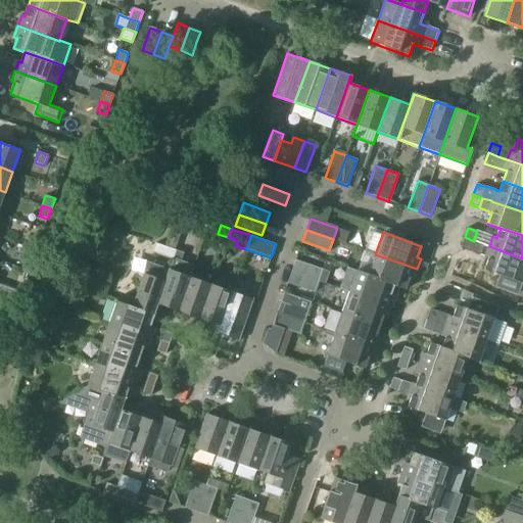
[(40,240),(31,237),(28,247),(37,250),(40,240)]
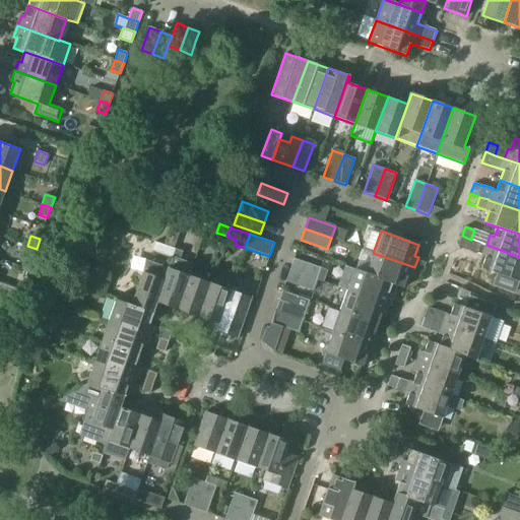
[(515,294),(519,281),(519,279),(519,257),(486,245),(471,240),(462,236),(458,247),(485,256),(481,267),(498,273),(494,285),(515,294)]
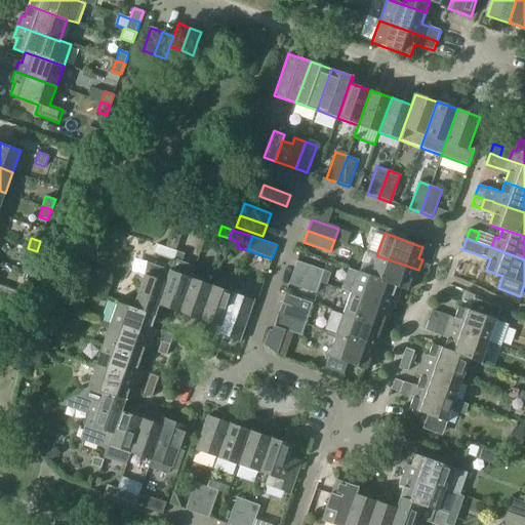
[(156,244),(153,253),(163,256),(166,247),(156,244)]
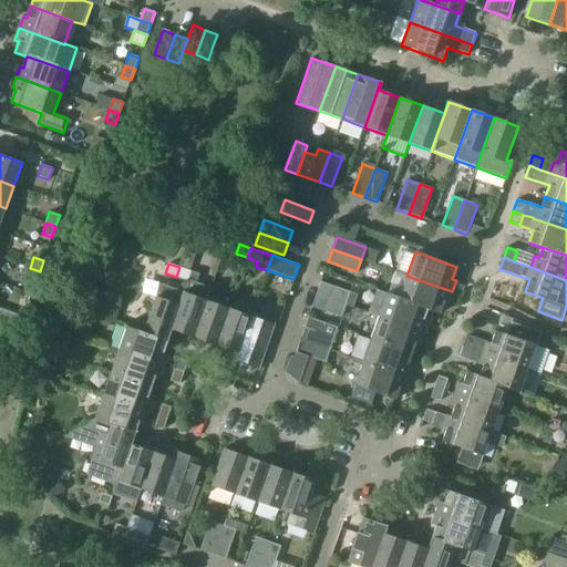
[(184,292),(171,329),(172,329),(194,337),(206,300),(210,287),(196,282),(199,274),(179,267),(176,277),(188,281),(185,292),(184,292)]
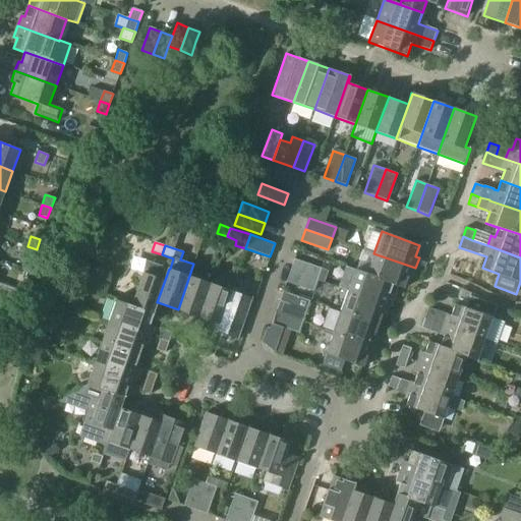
[(37,249),(27,246),(24,256),(34,259),(37,249)]
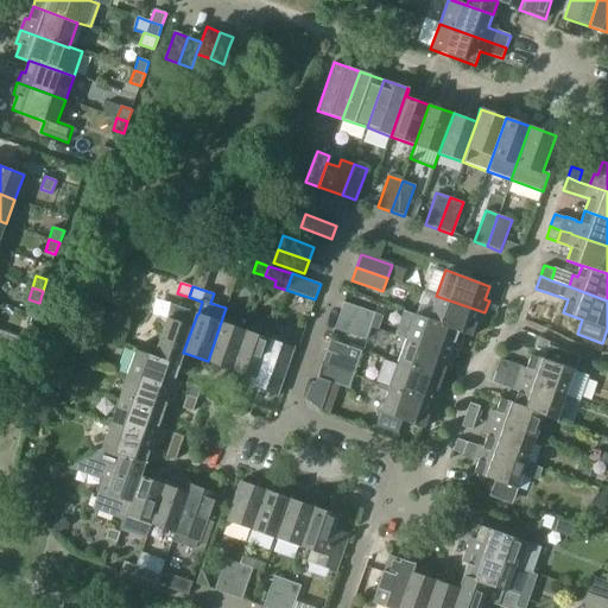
[(428,320),(460,330),(458,333),(472,336),(476,323),(481,324),(485,312),(436,296),(428,318),(428,320)]
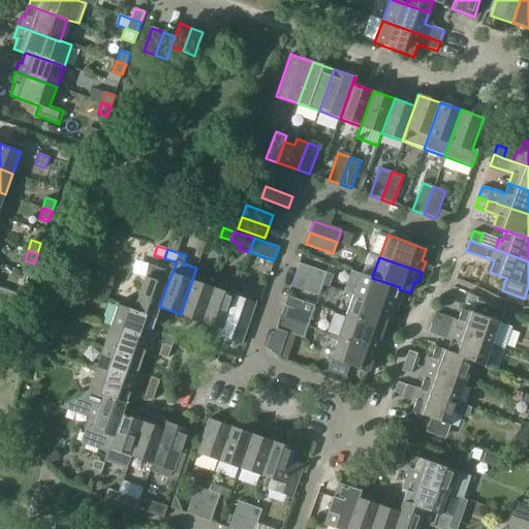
[(327,273),(300,263),(296,274),(322,284),(327,273)]
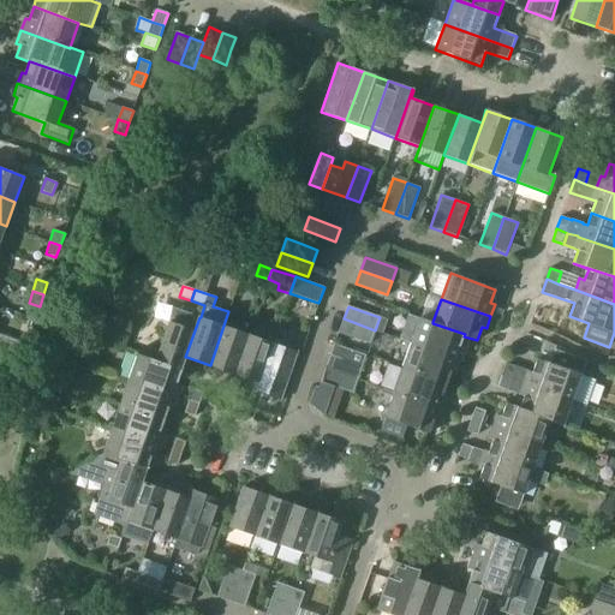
[(155,362),(138,356),(137,357),(181,371),(186,357),(185,357),(199,317),(173,308),(155,362)]
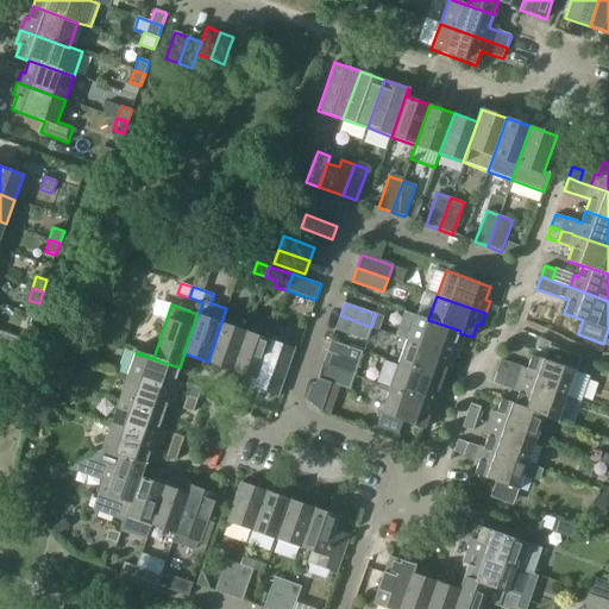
[(396,336),(407,339),(452,356),(456,357),(460,345),(456,344),(459,333),(460,331),(428,320),(405,312),(396,336)]
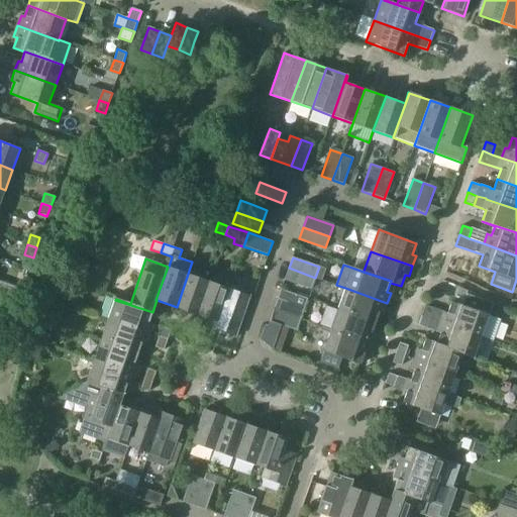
[(285,280),(311,289),(315,278),(289,268),(285,280)]
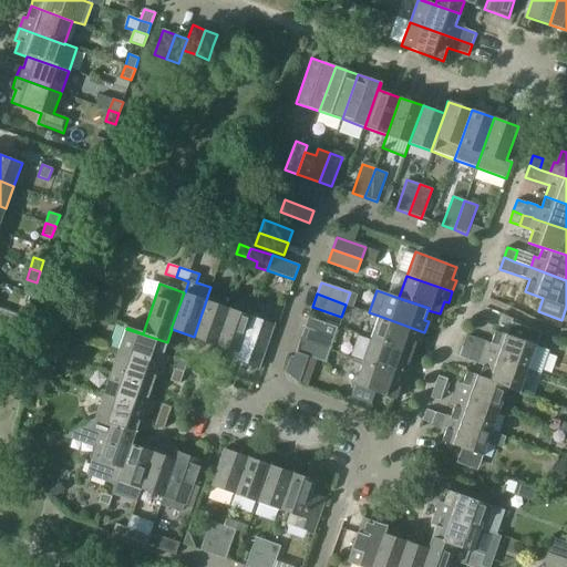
[(206,300),(194,337),(216,344),(229,308),(206,300)]
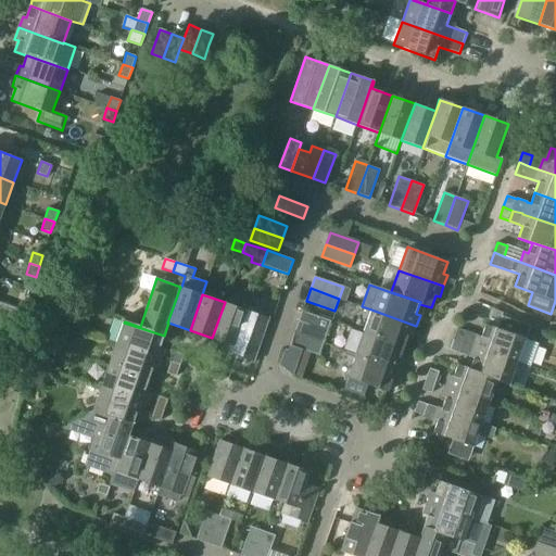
[(0,301),(0,314),(13,318),(17,308),(0,301)]
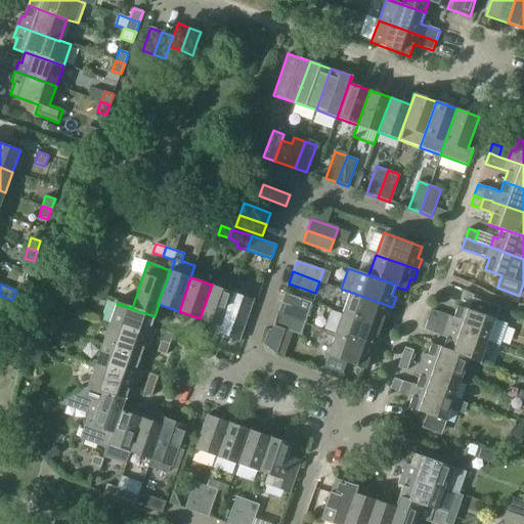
[(200,318),(219,325),(217,334),(231,292),(212,285),(200,318)]
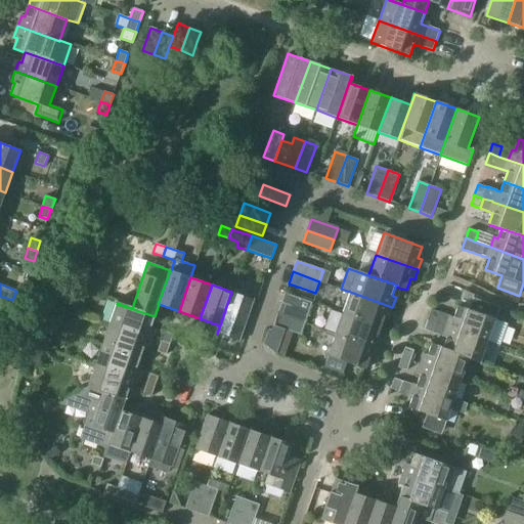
[(241,342),(255,300),(231,292),(217,334),(241,342)]
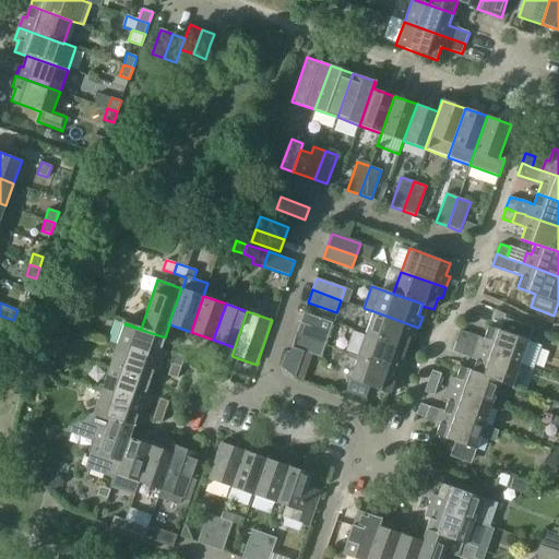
[(418,328),(415,326),(373,311),(366,334),(406,349),(411,337),(414,339),(418,328)]
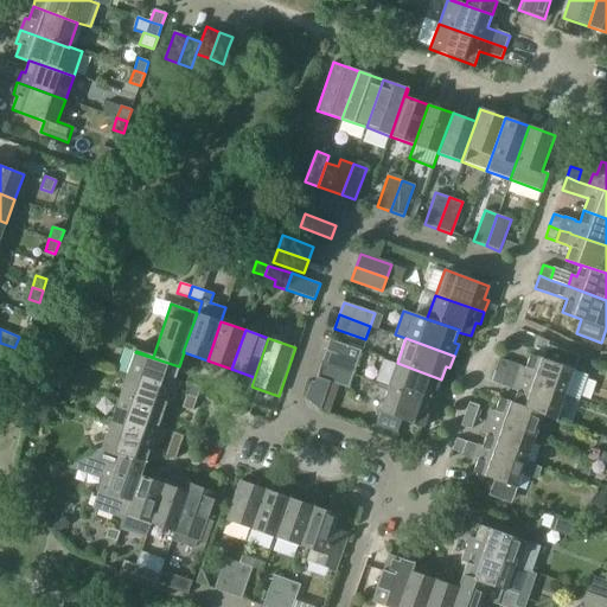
[(328,345),(326,351),(321,364),(352,375),(362,350),(331,339),(328,345)]
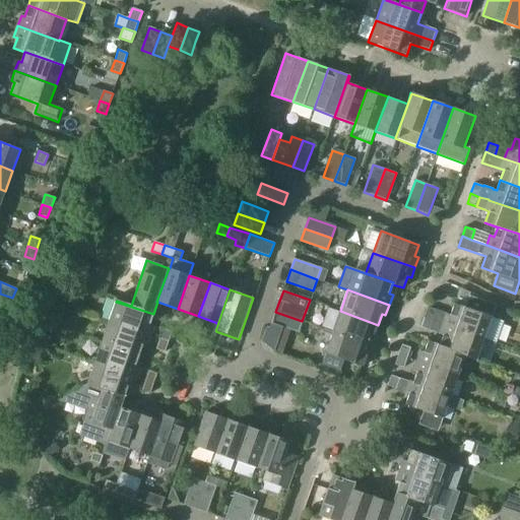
[(429,308),(425,319),(434,321),(443,324),(484,339),(495,343),(503,321),(493,317),(497,305),(470,296),(466,307),(455,303),(450,315),(429,308)]
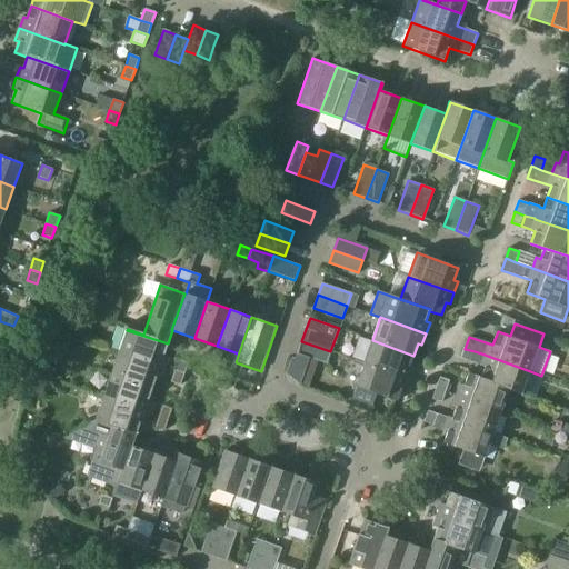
[(168,343),(127,330),(119,351),(165,367),(168,356),(165,355),(168,343)]
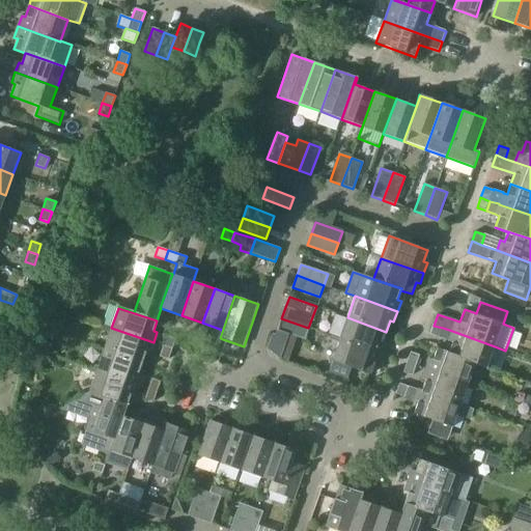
[(386,332),(347,317),(340,339),(382,355),(386,343),(383,341),(386,332)]
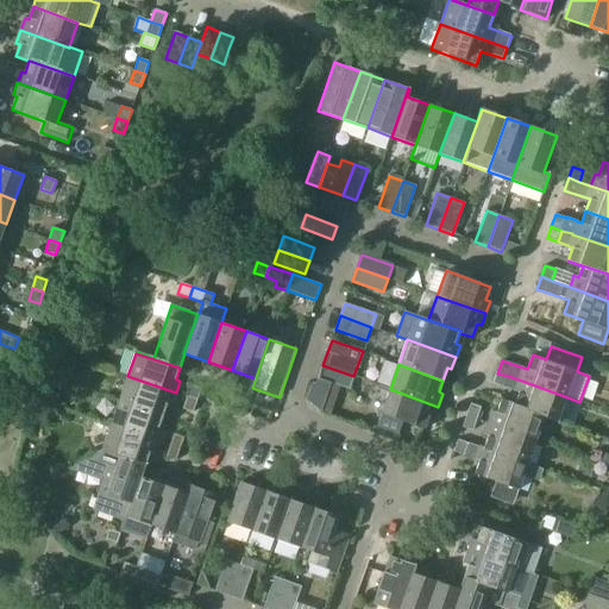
[(322,365),(320,374),(318,378),(349,389),(353,376),(322,365)]
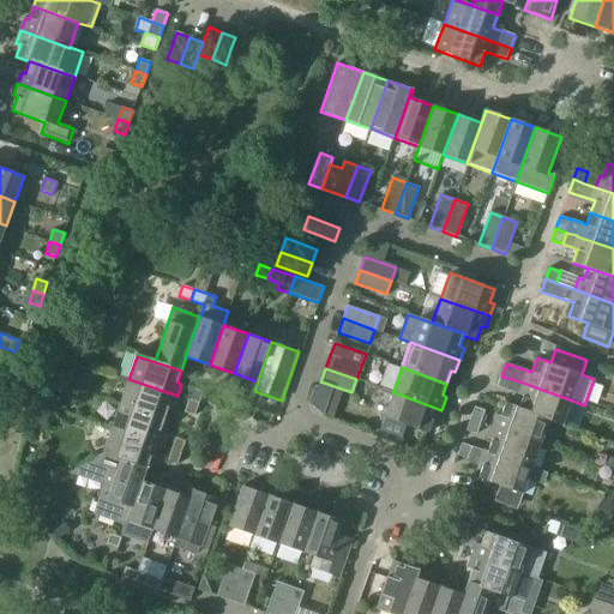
[(498,387),(509,391),(512,379),(501,377),(498,387)]
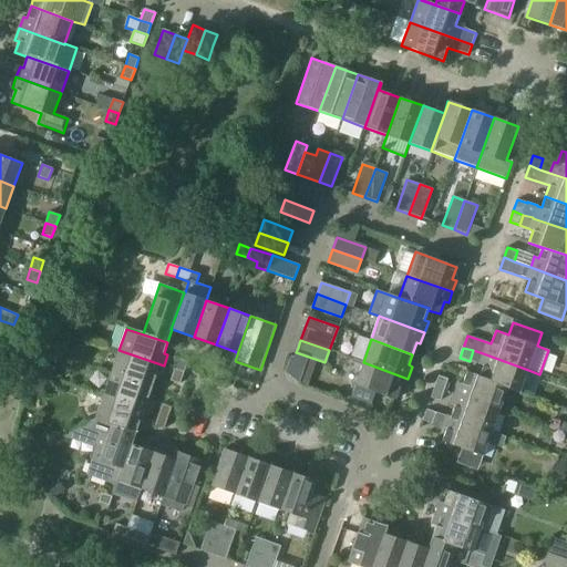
[(164,366),(119,350),(111,373),(152,388),(156,375),(160,378),(164,366)]
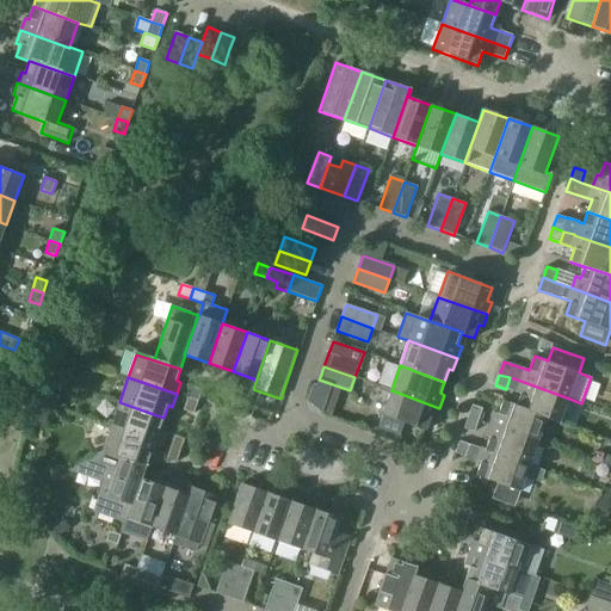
[(503,401),(503,402),(548,419),(560,424),(569,399),(520,381),(510,377),(506,389),(517,393),(520,394),(517,406),(503,401)]
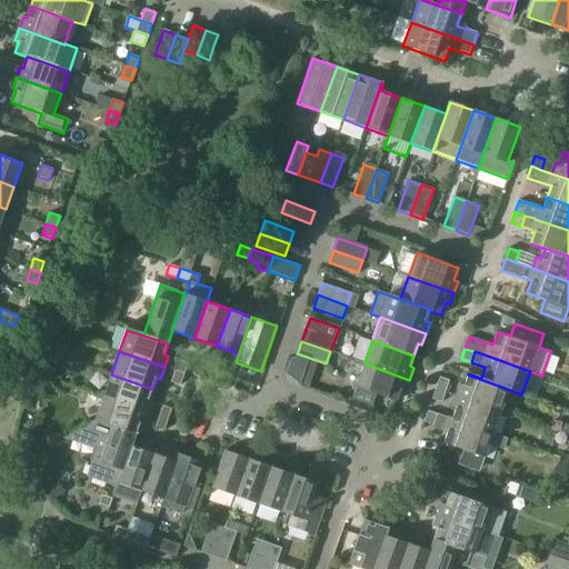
[(188,363),(179,360),(175,371),(185,375),(188,363)]
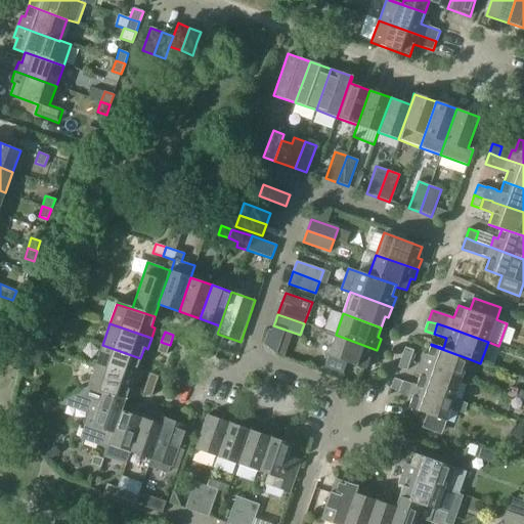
[(343,373),(346,362),(365,369),(369,358),(374,360),(377,350),(336,335),(324,366),(343,373)]
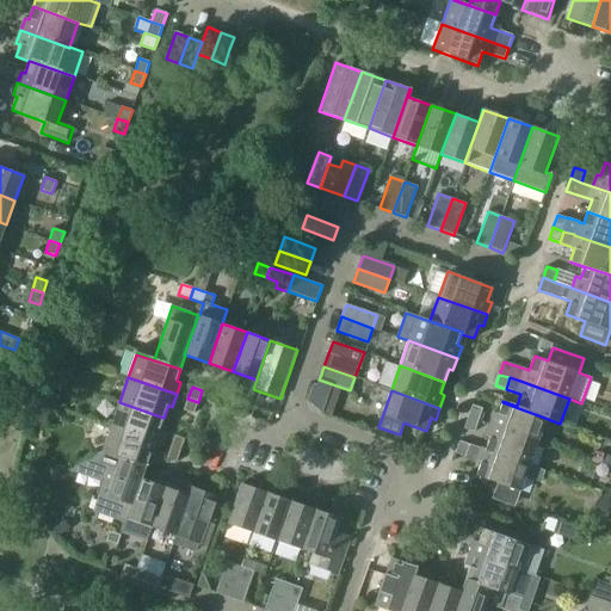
[(198,402),(187,399),(184,411),(193,414),(198,402)]
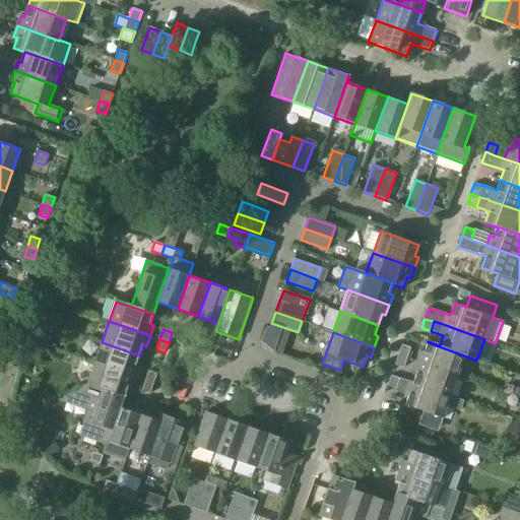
[(139,355),(102,342),(94,363),(135,378),(139,367),(136,366),(139,355)]
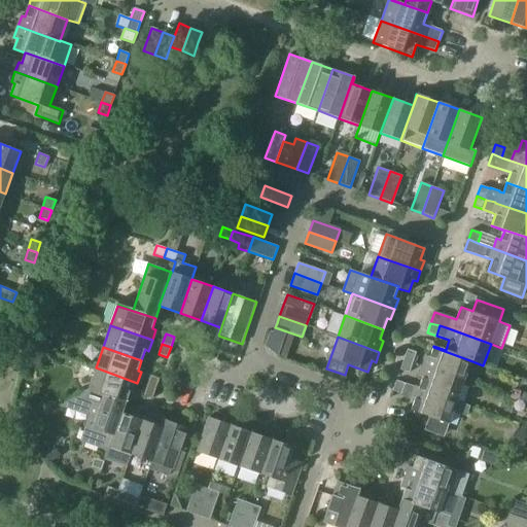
[(429,357),(426,355),(422,366),(464,382),(471,362),(482,366),(483,365),(433,347),(429,357)]
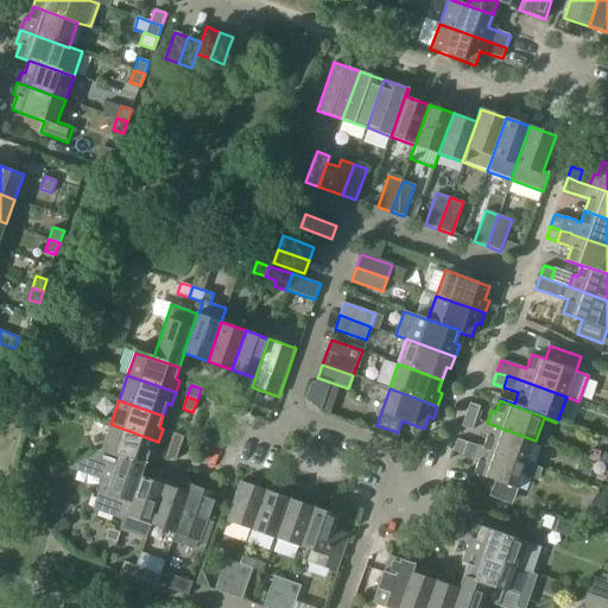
[(481,406),(470,403),(466,416),(476,419),(481,406)]
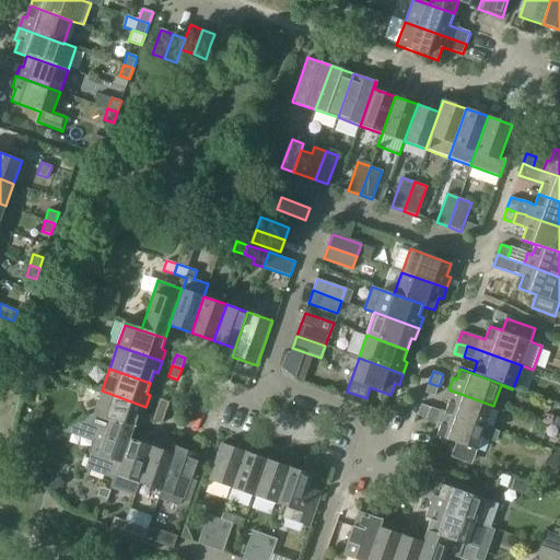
[(426,393),(435,396),(439,386),(429,383),(426,393)]
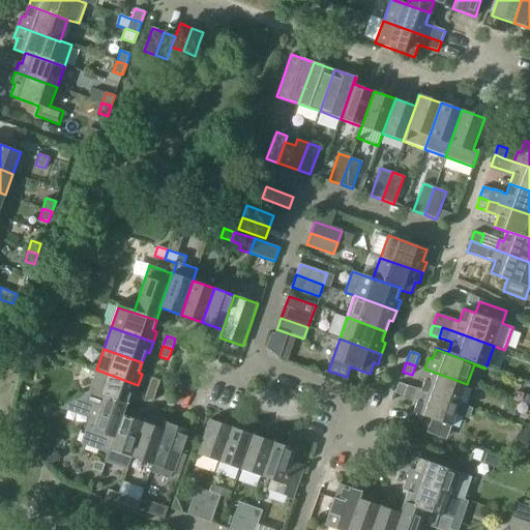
[(421,389),(418,388),(417,389),(460,404),(467,384),(424,369),(420,379),(424,380),(421,389)]
